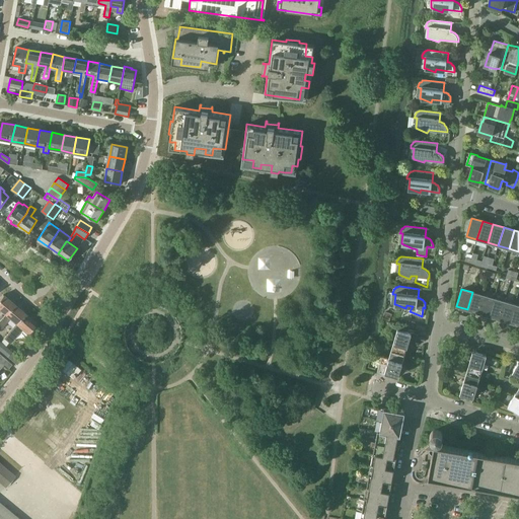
[(484,295),(472,292),(467,309),(477,312),(484,295)]
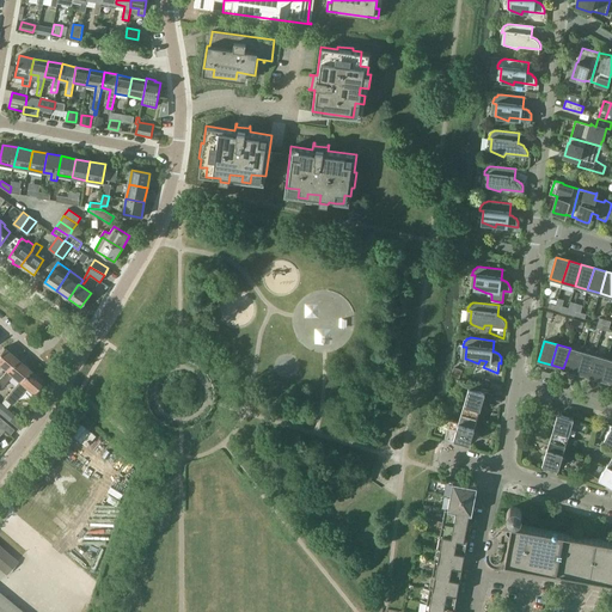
[(0,365),(7,371),(17,359),(4,348),(0,352),(0,365)]
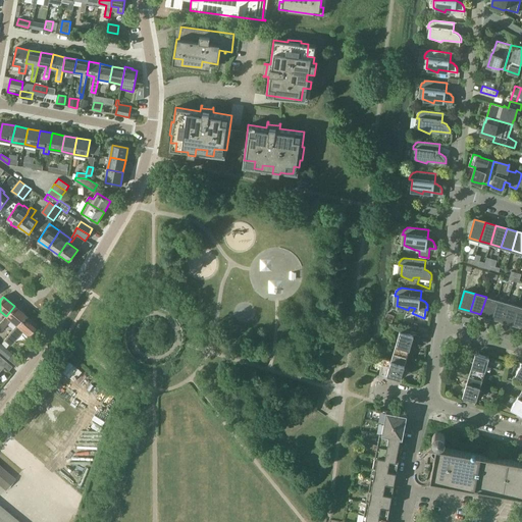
[(497,301),(486,297),(480,314),(491,317),(497,301)]
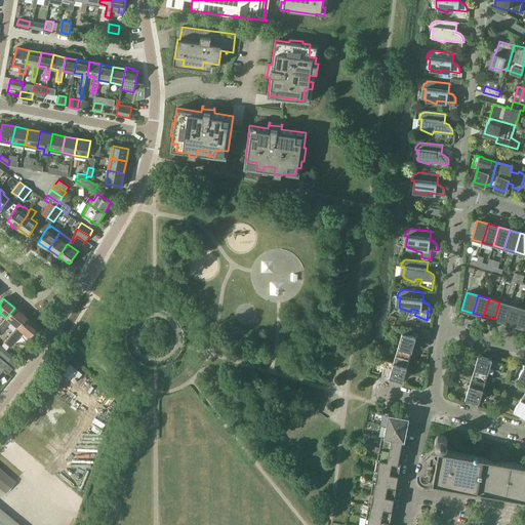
[(499,303),(494,319),(505,323),(510,306),(499,303)]
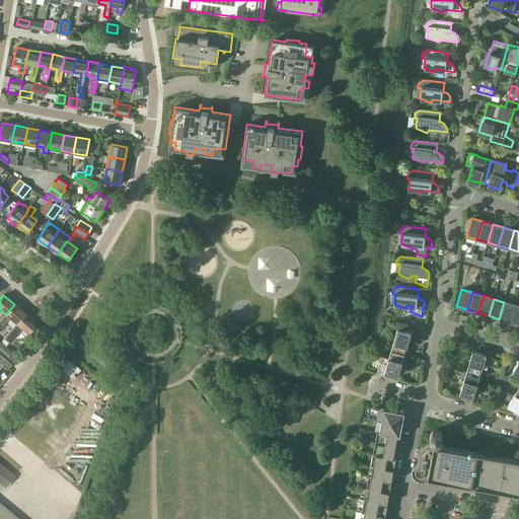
[(515,305),(504,302),(499,319),(509,322),(515,305)]
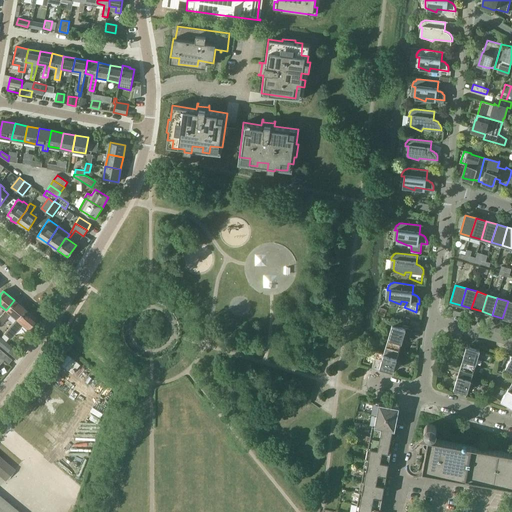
[(0,323),(1,324),(10,314),(16,319),(22,312),(25,310),(14,300),(6,310),(0,316),(0,323)]
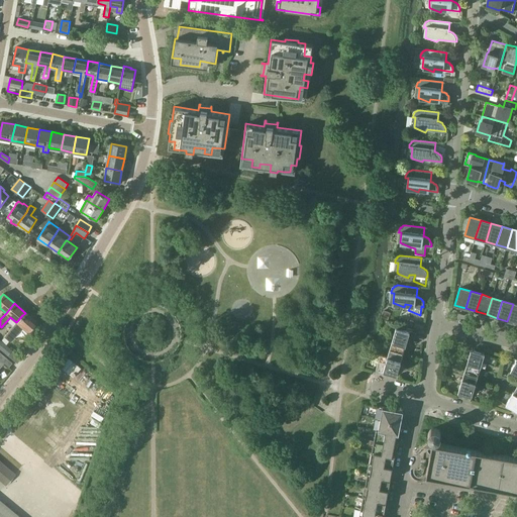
[(516,305),(513,304),(507,321),(516,323),(516,305)]
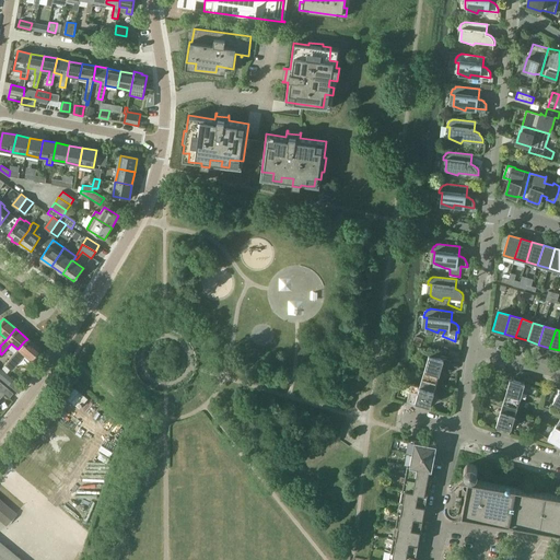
[(34,345),(27,339),(24,341),(18,349),(4,365),(11,371),(25,356),(30,360),(39,349),(34,345)]
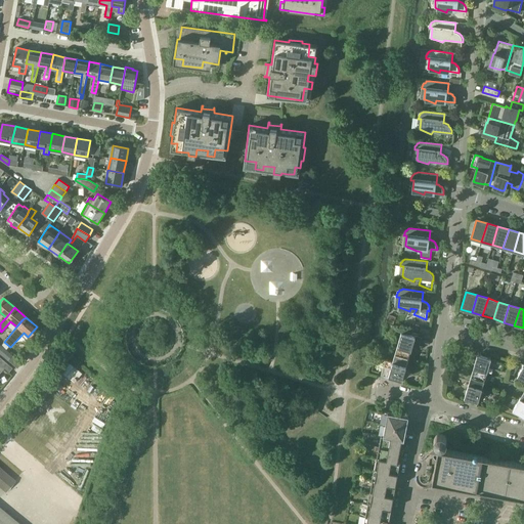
[(404,328),(418,332),(419,326),(406,322),(404,328)]
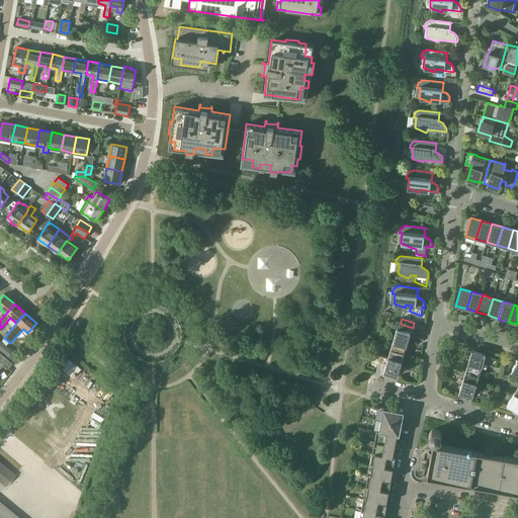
[(417,334),(397,328),(391,349),(404,353),(409,339),(415,341),(417,334)]
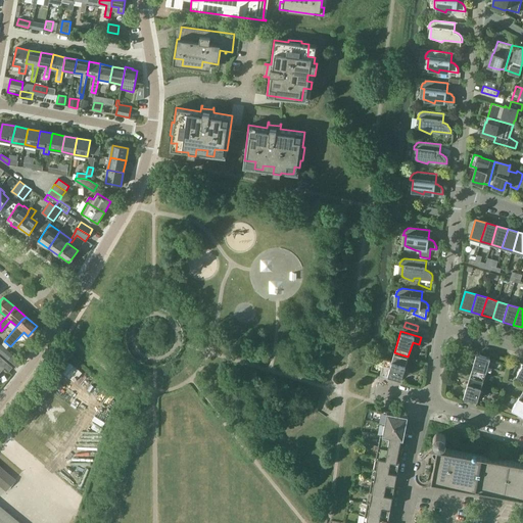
[(21,363),(10,354),(0,345),(0,352),(7,359),(17,368),(21,363)]
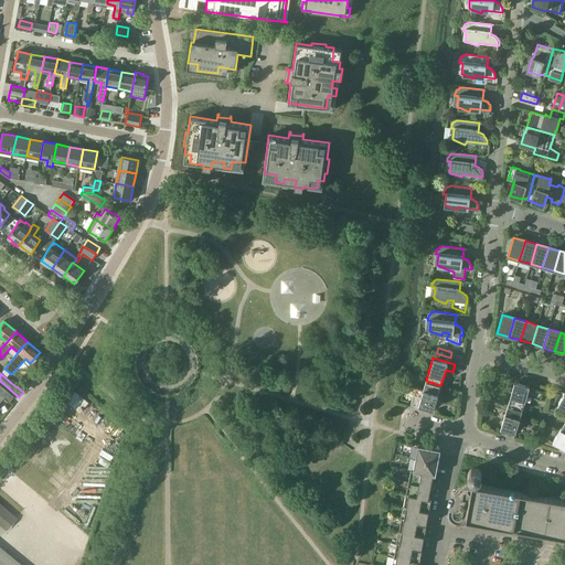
[(418,409),(419,405),(432,408),(434,409),(440,385),(426,381),(424,391),(416,388),(411,407),(418,409)]
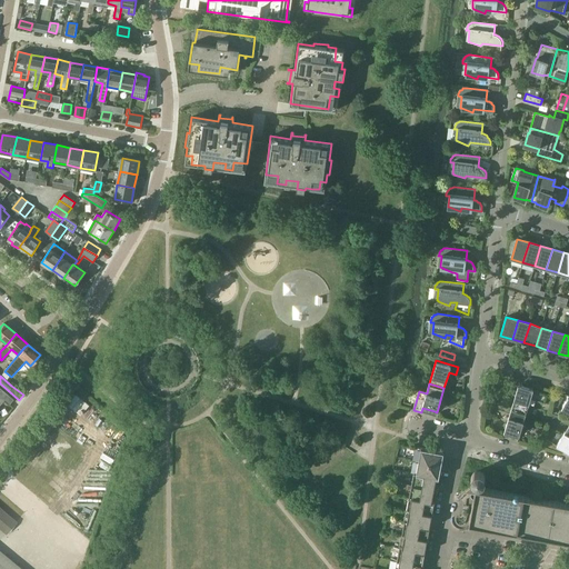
[(513,400),(511,408),(526,412),(533,389),(518,385),(513,400)]
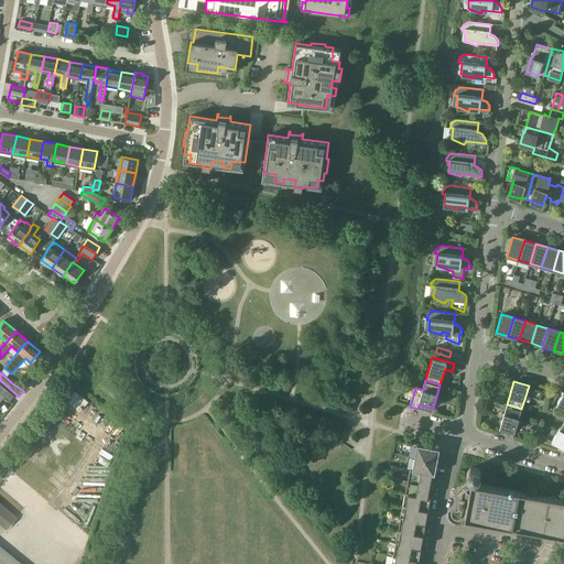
[(9,401),(13,397),(0,384),(0,393),(3,397),(9,401)]
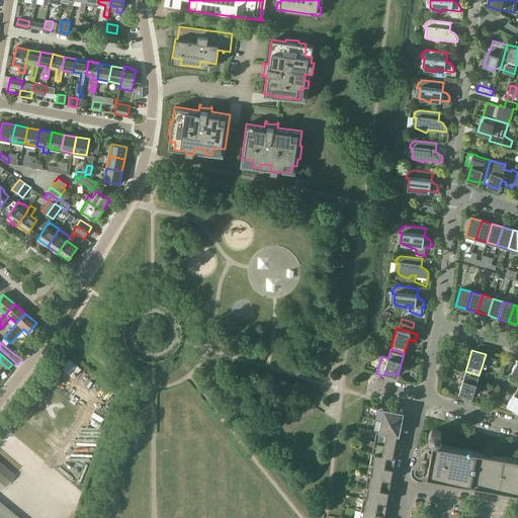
[(465,371),(463,380),(459,394),(472,398),(479,375),(465,371)]
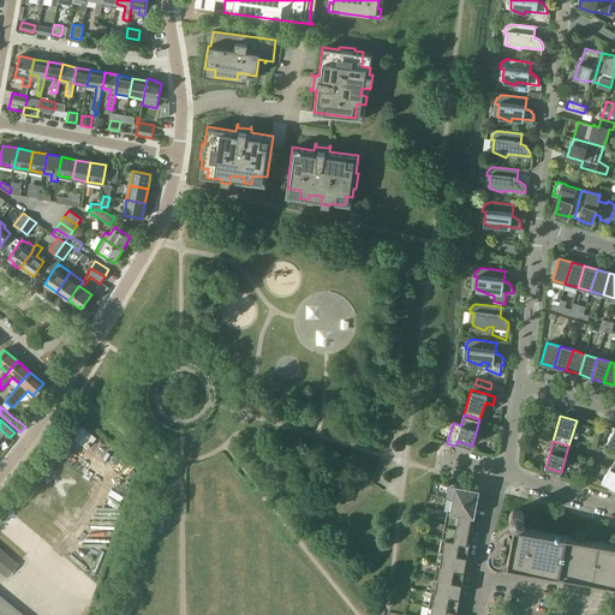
[(614,459),(610,467),(602,482),(614,489),(614,459)]
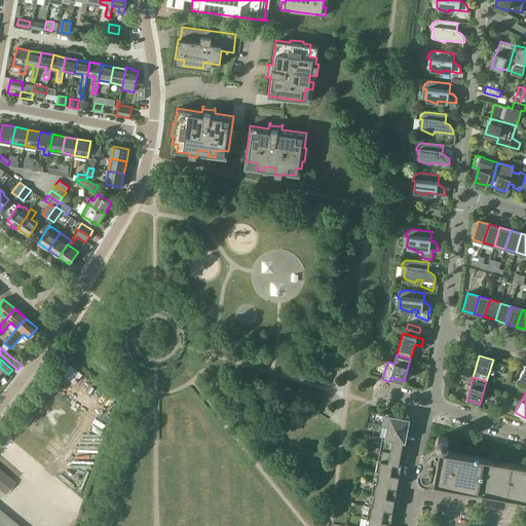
[(387,426),(408,429),(410,418),(389,414),(387,426)]
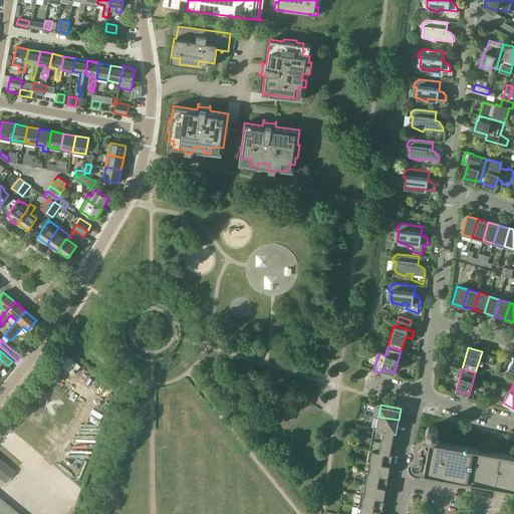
[(397,433),(399,420),(378,417),(376,427),(375,428),(394,431),(394,432),(397,433)]
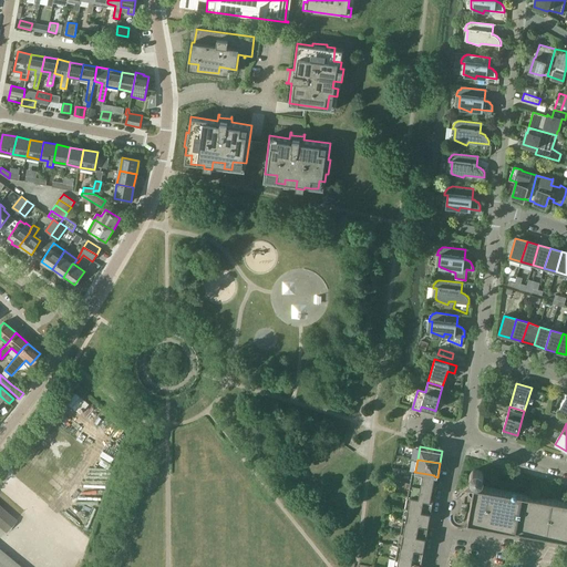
[(566,502),(517,493),(517,492),(516,490),(513,488),(512,490),(511,491),(511,492),(480,486),(481,483),(483,481),(484,477),(483,474),(482,472),(481,471),(477,470),(474,470),(472,471),(471,473),(468,476),(470,480),(471,482),(463,488),(468,490),(473,491),(467,521),(566,539),(566,502)]
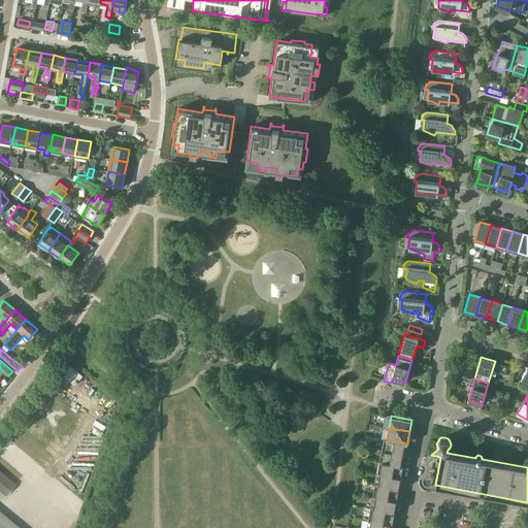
[(403,450),(404,443),(404,442),(386,439),(387,438),(384,438),(382,451),(405,455),(405,451),(403,450)]
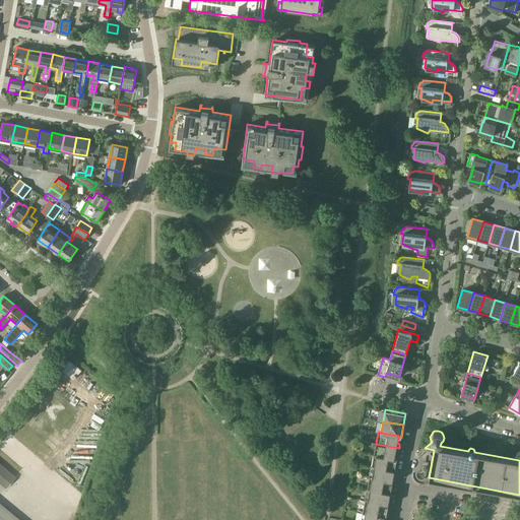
[(398,452),(399,448),(376,444),(374,455),(394,459),(394,458),(396,452),(398,452)]
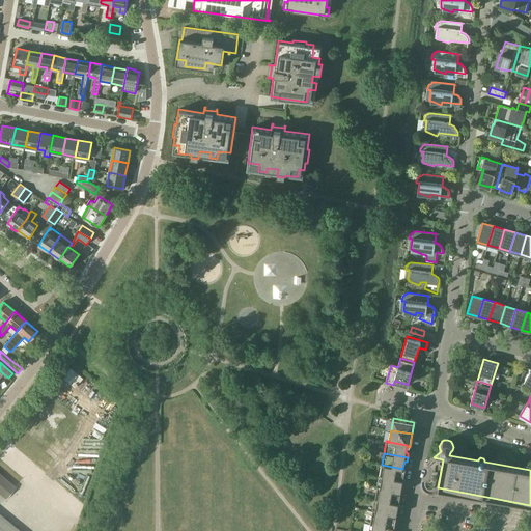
[(406,469),(402,468),(402,469),(382,465),(379,477),(382,477),(382,476),(403,480),(406,469)]
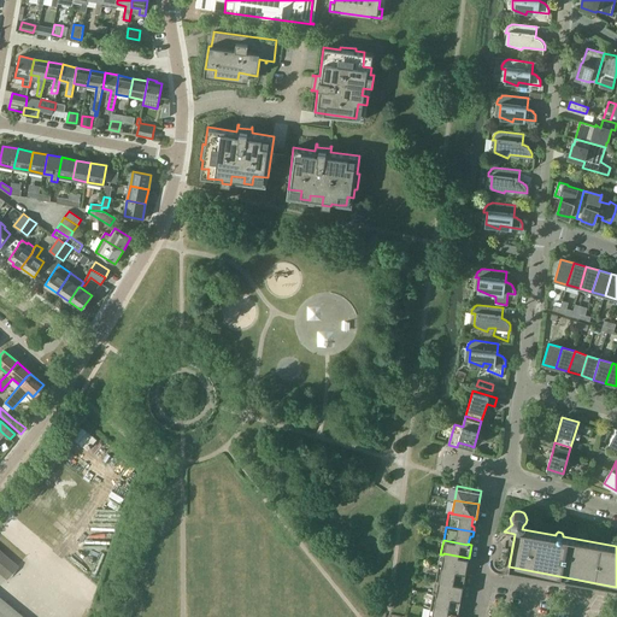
[(0,574),(6,580),(18,566),(0,551),(0,574)]
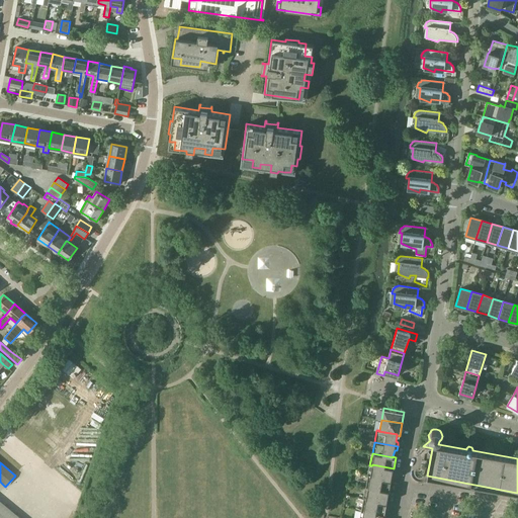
[(372,465),(370,476),(370,477),(391,481),(394,468),(372,464),(372,465)]
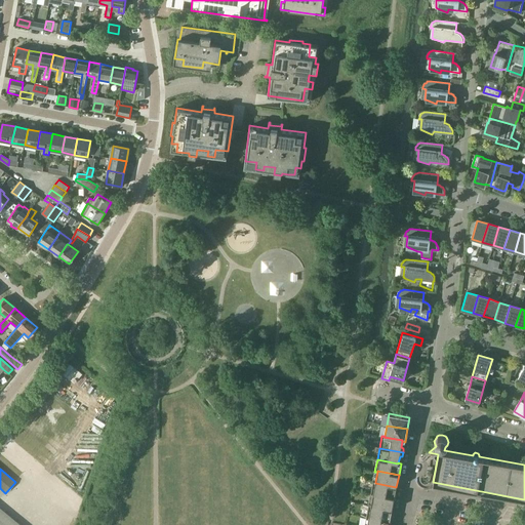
[(375,483),(375,482),(373,482),(370,494),(373,495),(373,494),(394,498),(396,487),(375,483)]
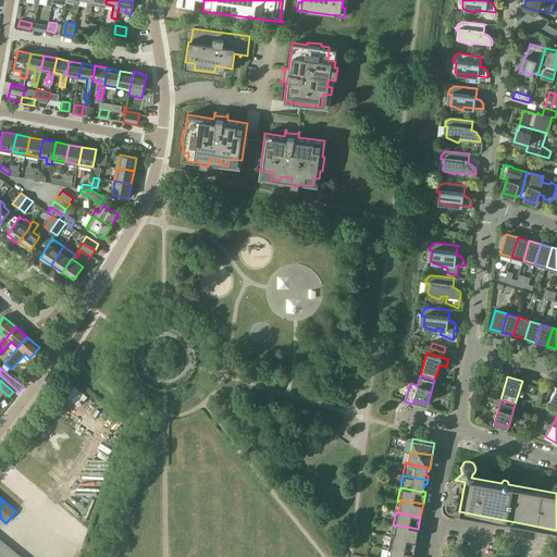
[(416,541),(418,529),(396,524),(396,525),(394,536),(416,541)]
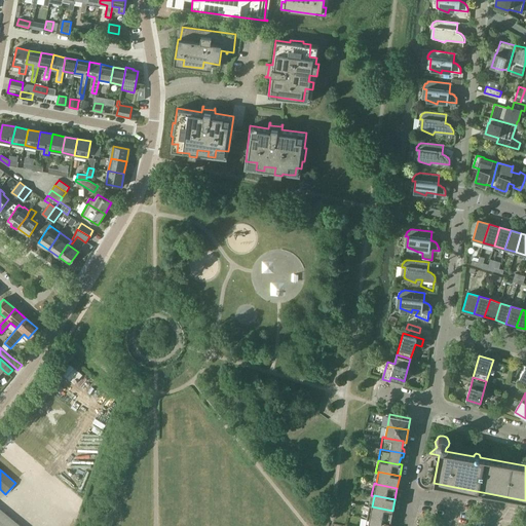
[(390,522),(392,511),(372,506),(369,506),(367,518),(390,522)]
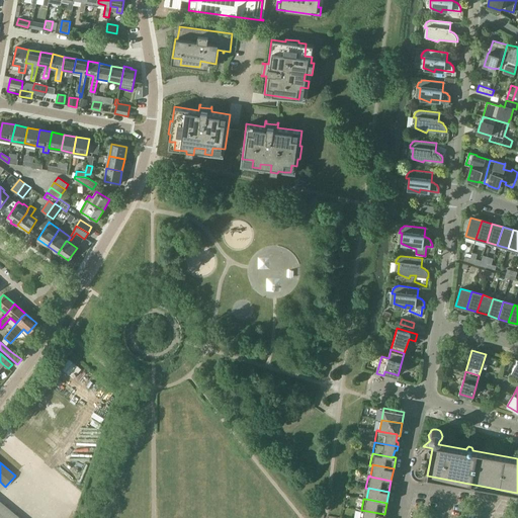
[(0,517),(19,517),(0,502),(0,517)]
